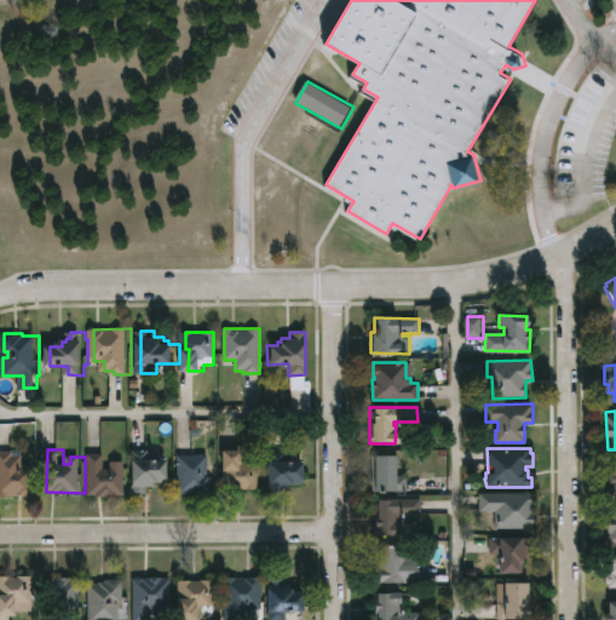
[(154,449),(154,459),(177,460),(177,478),(162,478),(162,486),(153,486),(153,493),(137,493),(138,449),(154,449)]
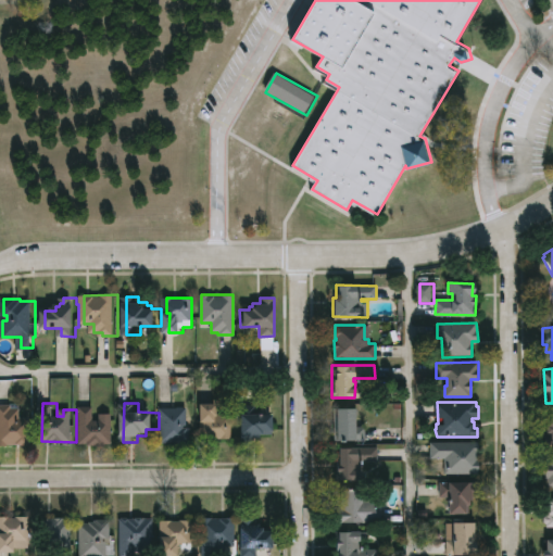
[(231,416),(230,436),(227,436),(227,439),(201,439),(202,421),(197,421),(197,403),(213,404),(212,413),(231,416)]
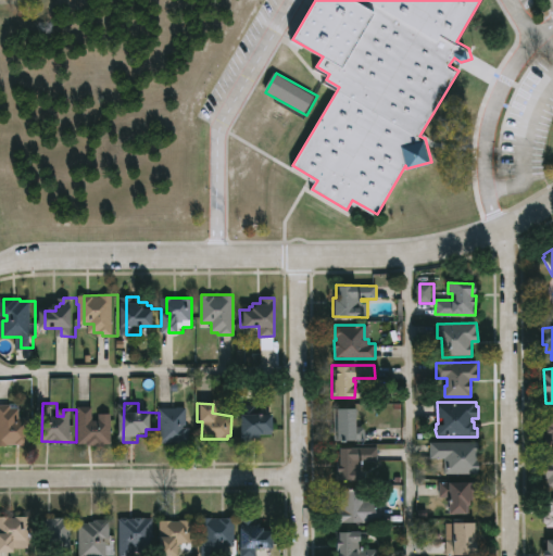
[(16,404),(16,408),(24,408),(24,417),(34,417),(35,444),(2,445),(1,404),(16,404)]
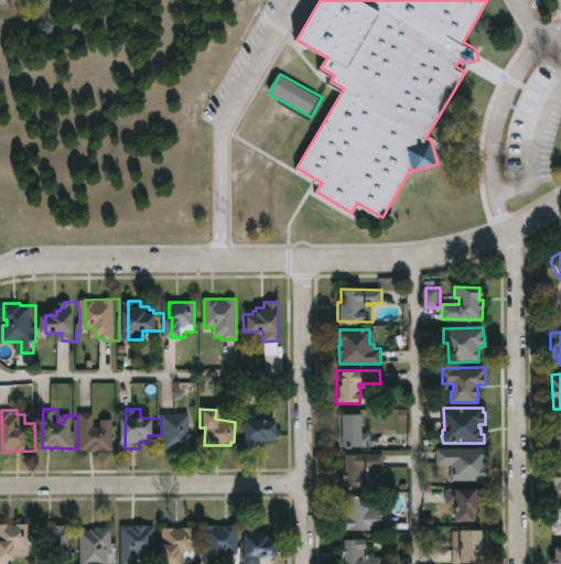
[(258,411),(258,420),(273,420),(273,424),(277,424),(274,441),(261,441),(261,443),(256,443),(256,449),(244,449),(244,444),(240,444),(240,420),(244,420),(244,411),(258,411)]
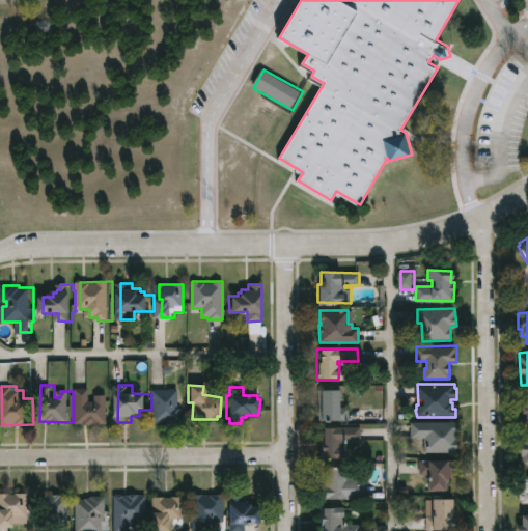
[(93,401),(100,401),(100,395),(111,396),(110,423),(105,423),(105,426),(87,425),(87,423),(78,422),(80,388),(93,389),(93,401)]
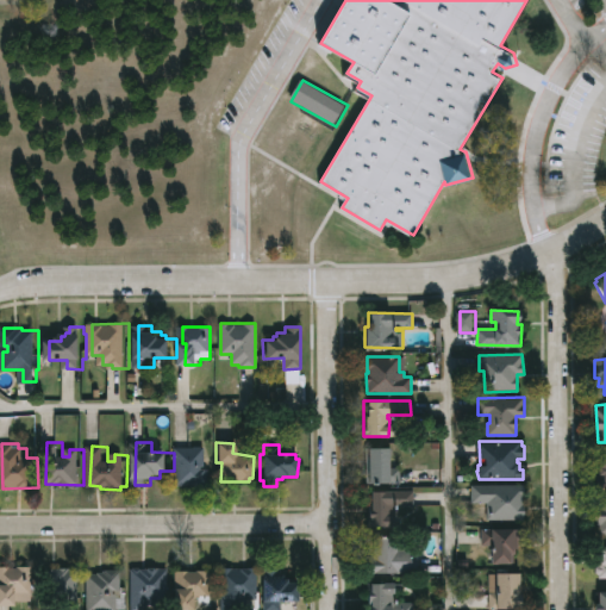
[(206,447),(206,470),(213,470),(213,487),(180,489),(180,447),(206,447)]
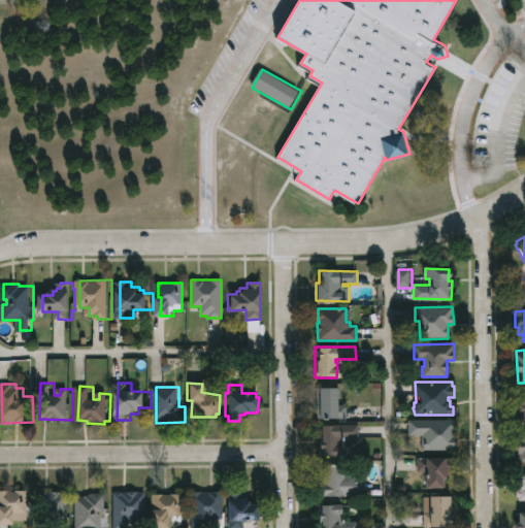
[(336,388),(335,404),(348,404),(348,418),(317,418),(317,387),(336,388)]
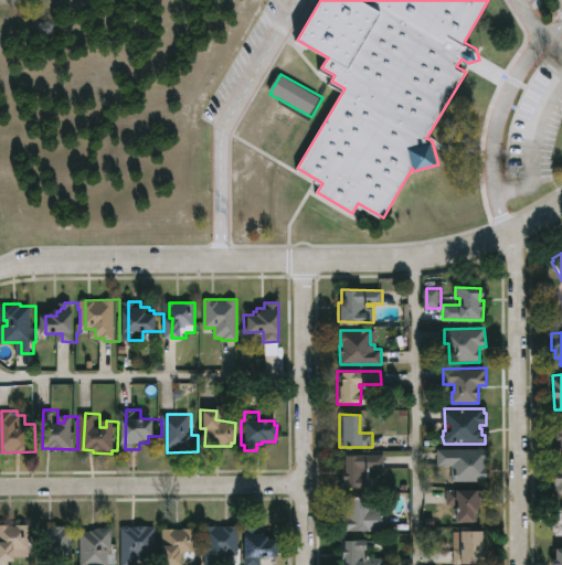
[(485,460),(485,468),(487,468),(487,483),(453,483),(453,465),(437,465),(437,449),(487,449),(487,460),(485,460)]
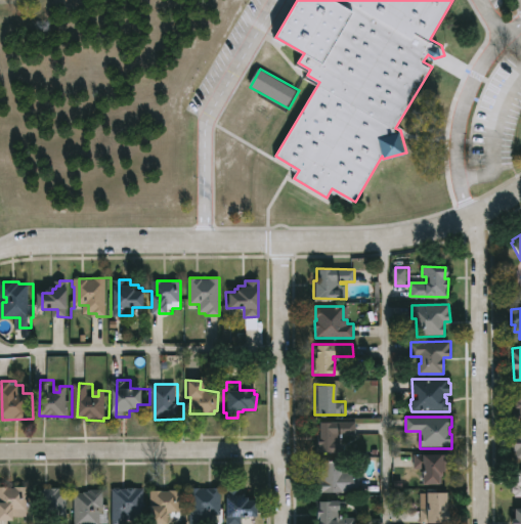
[(339,451),(314,451),(314,438),(317,438),(317,422),(356,422),(356,435),(339,435),(339,451)]
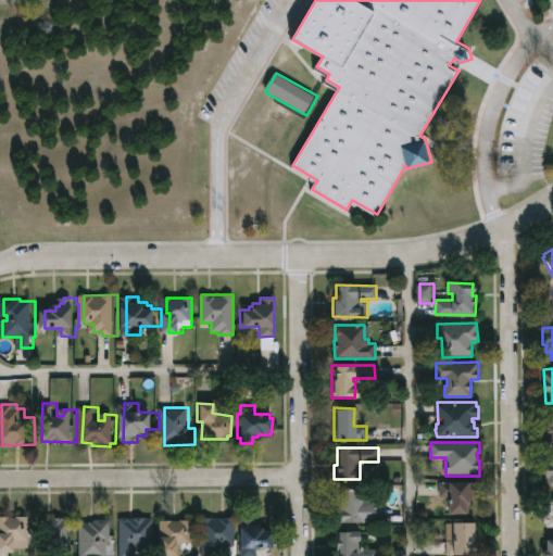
[(470,494),(470,505),(469,505),(469,514),(447,514),(447,496),(440,496),(440,482),(477,481),(478,494),(470,494)]
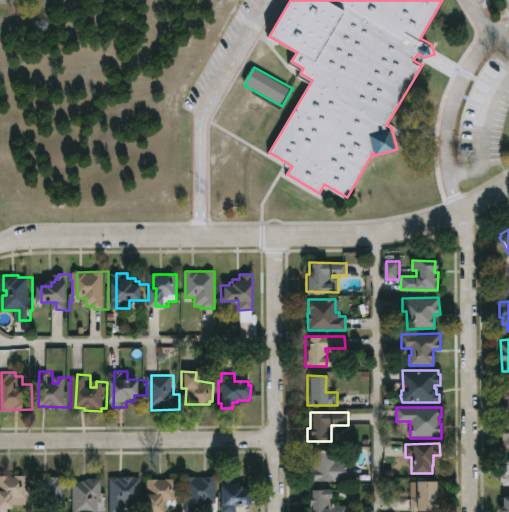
[(333,451),(334,462),(346,462),(347,468),(351,468),(351,481),(308,481),(308,467),(314,467),(314,451),(333,451)]
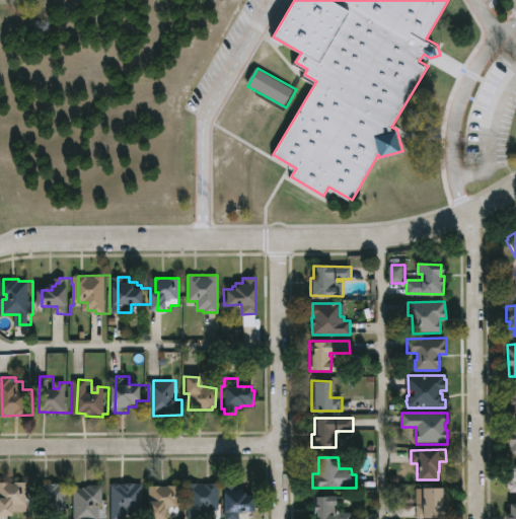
[(0,484),(29,484),(29,515),(0,515),(0,484)]
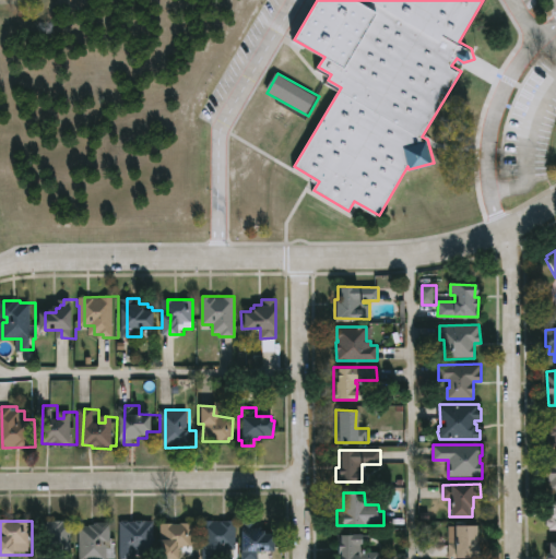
[(231,558),(206,558),(206,521),(238,521),(238,550),(231,550),(231,558)]
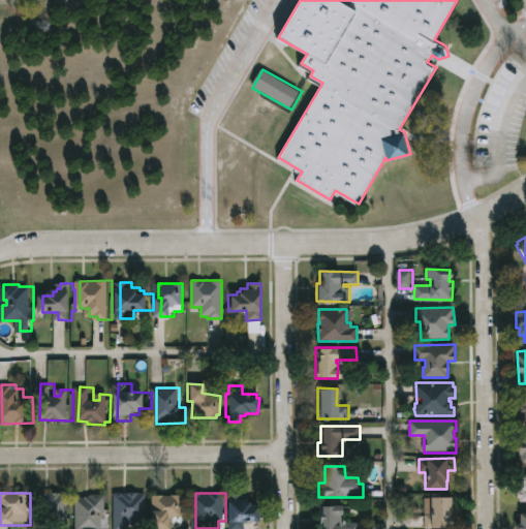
[(69,494),(69,521),(40,521),(40,494),(69,494)]
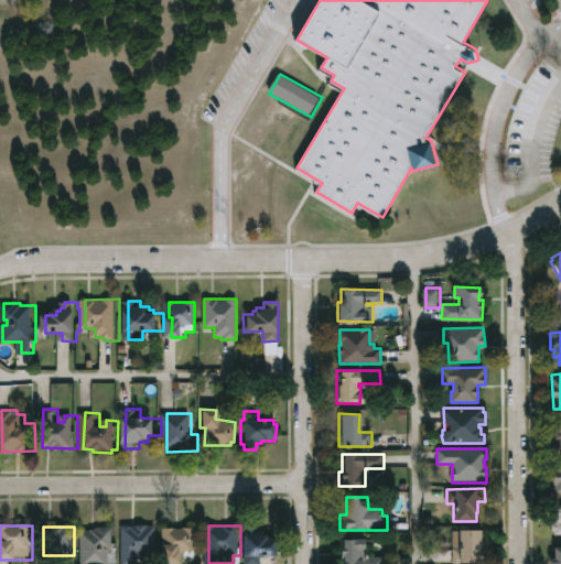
[(157,527),(158,552),(140,553),(140,563),(122,563),(122,527),(157,527)]
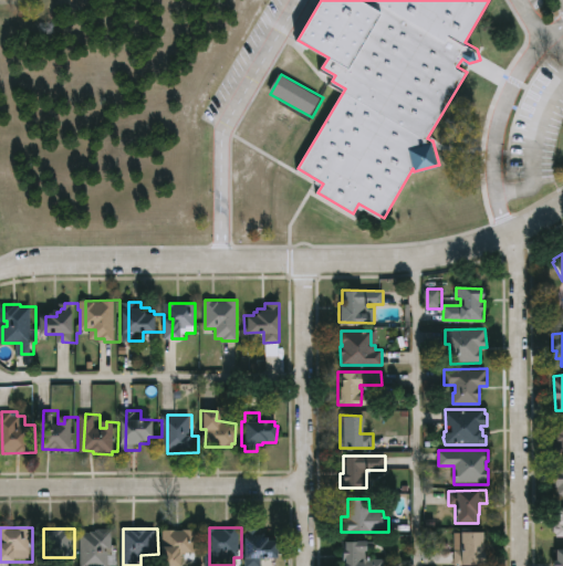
[(113,530),(113,565),(83,565),(83,531),(113,530)]
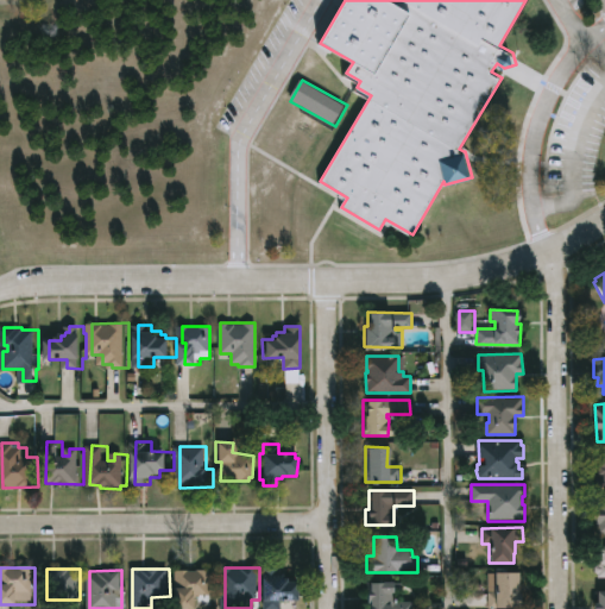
[(196,608),(176,608),(176,570),(216,570),(216,601),(196,601),(196,608)]
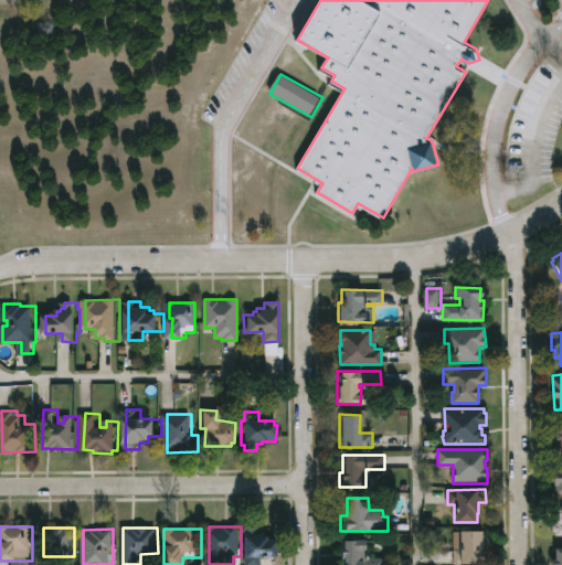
[(246,564),(246,529),(264,529),(264,536),(278,536),(278,558),(261,558),(261,564),(246,564)]
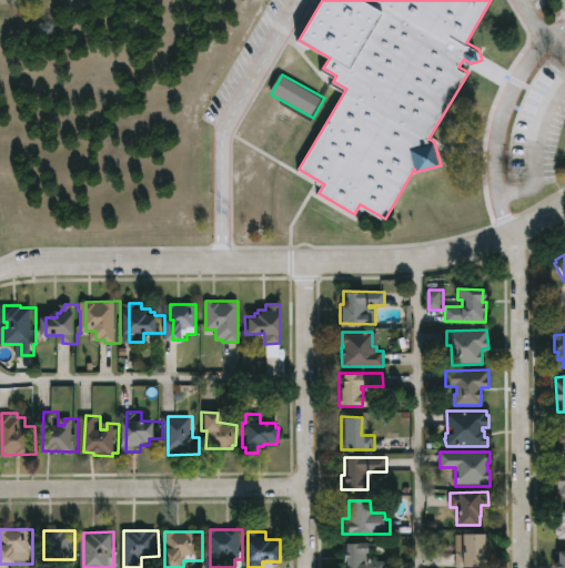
[(482,566),(456,566),(456,535),(483,534),(482,566)]
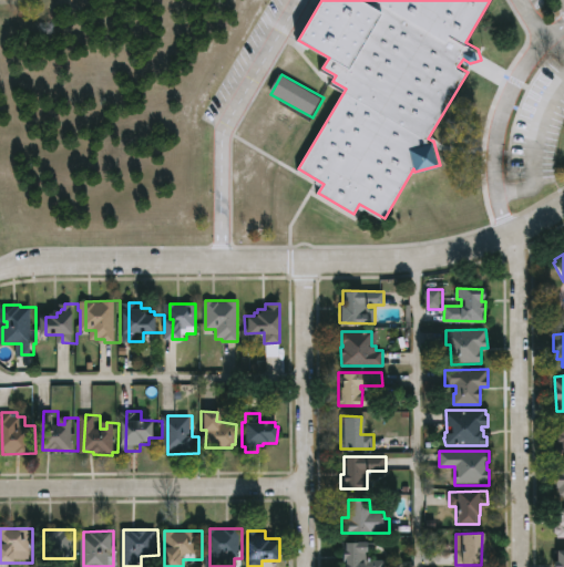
[(352,566),(352,549),(379,548),(379,566),(352,566)]
